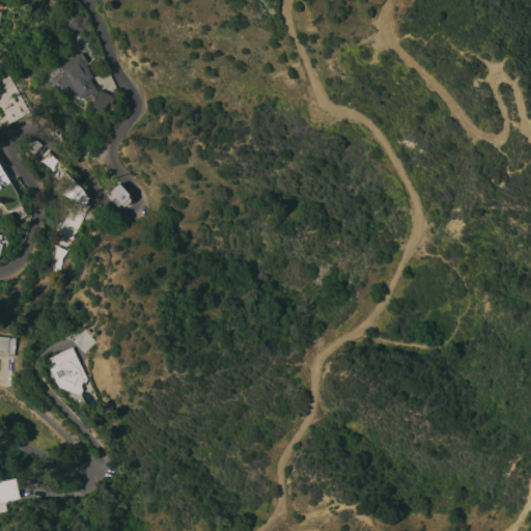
[(81,53),(87,63),(85,65),(99,87),(94,89),(98,91),(99,89),(110,95),(110,96),(113,99),(110,104),(107,103),(103,112),(92,107),(91,104),(93,99),(89,92),(79,99),(59,67),(81,53)]
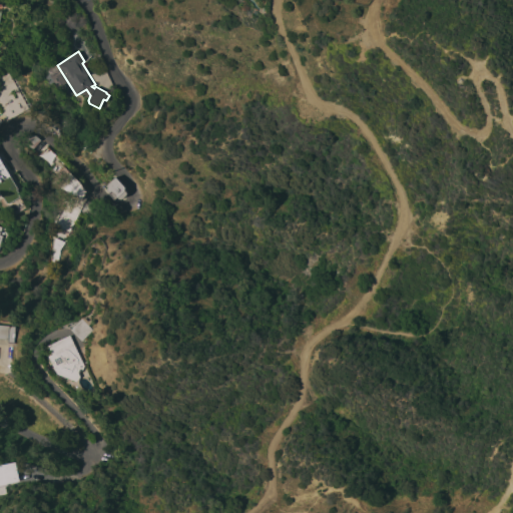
[(0,109),(0,76),(8,72),(8,73),(11,71),(30,106),(27,108),(28,108),(6,120),(0,109)]
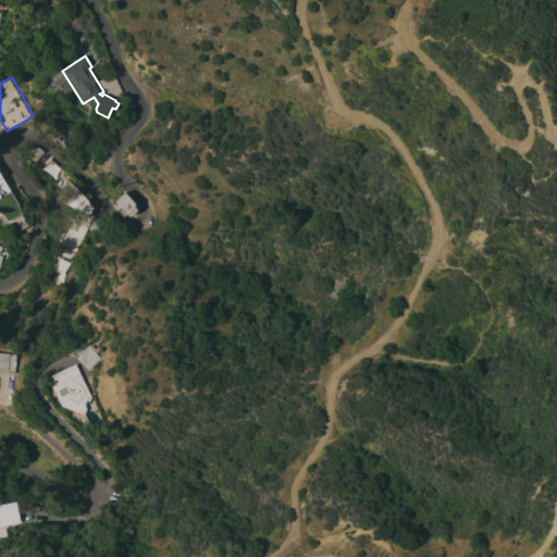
[(54,136),(70,124),(78,135),(62,147),(54,136)]
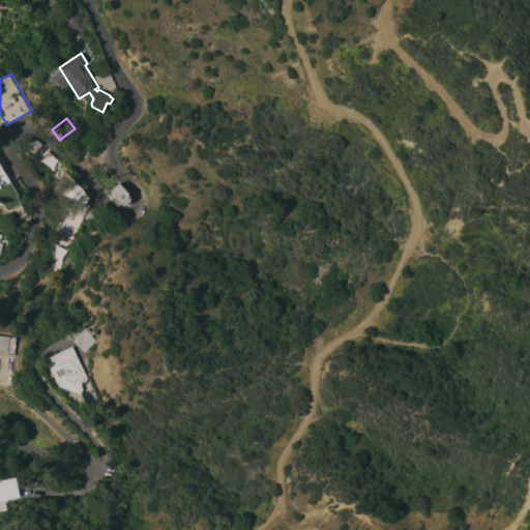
[(38,163),(52,170),(57,159),(43,153),(38,163)]
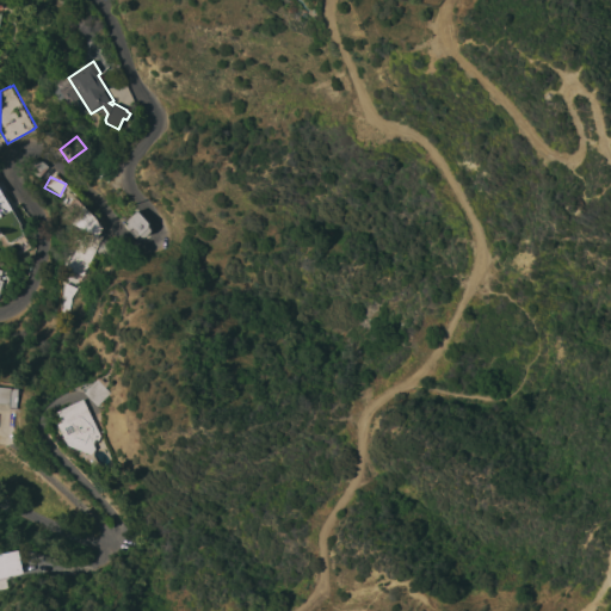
[(0,190),(22,227),(23,229),(22,230),(25,236),(11,245),(6,244),(0,233),(0,190)]
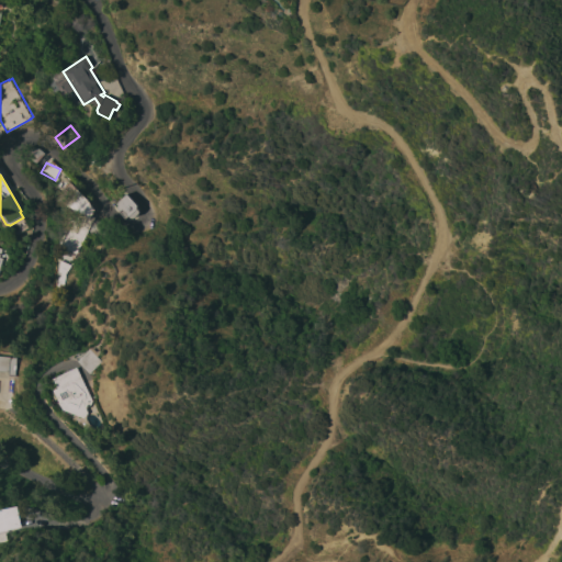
[(87,214),(94,217),(75,255),(60,247),(78,213),(57,202),(68,182),(87,201),(90,208),(87,214)]
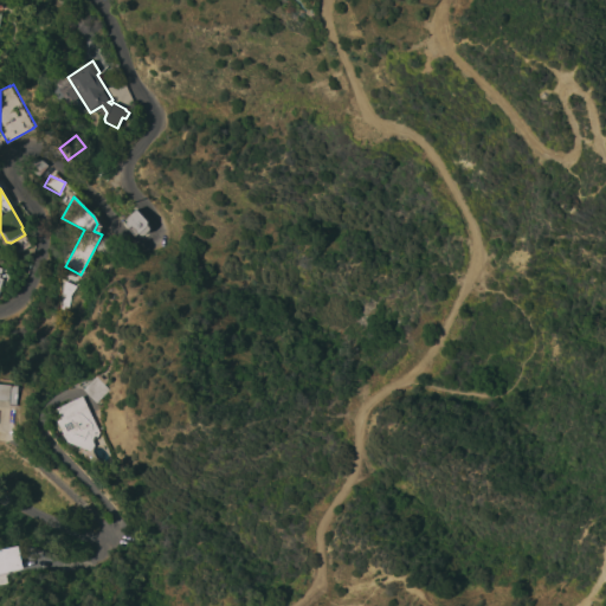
[(126,223),(126,221),(126,218),(135,210),(146,221),(146,225),(148,227),(148,229),(142,234),(139,234),(137,233),(135,236),(133,236),(124,224),(126,223)]
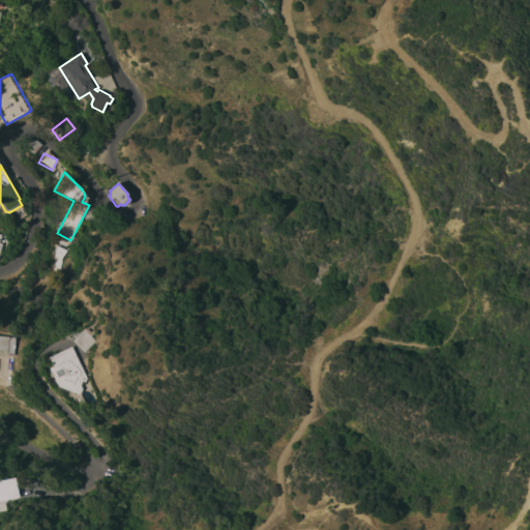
[(101,213),(100,215),(102,216),(99,226),(96,224),(95,225),(83,217),(89,207),(101,213)]
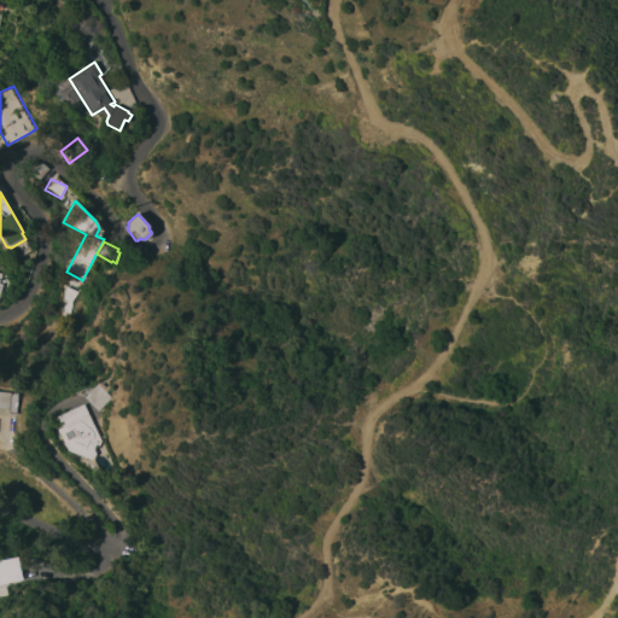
[(77,292),(71,301),(71,303),(68,319),(62,319),(64,302),(63,302),(65,286),(77,292)]
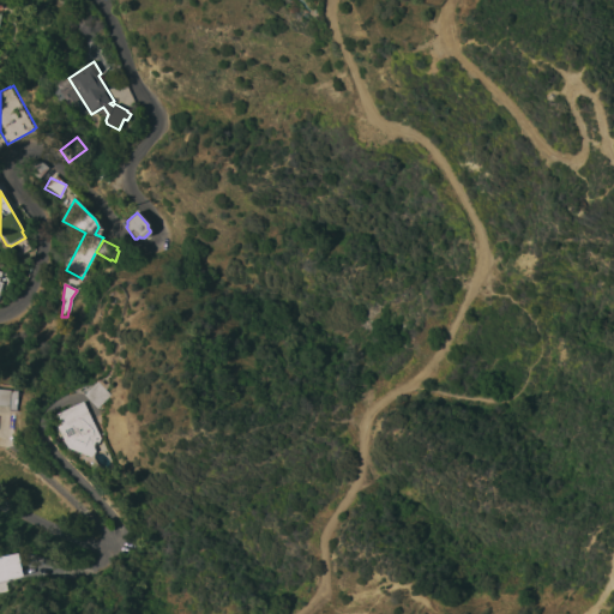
[(97,381),(98,383),(101,380),(104,385),(107,383),(109,385),(106,389),(110,395),(97,408),(84,395),(97,381)]
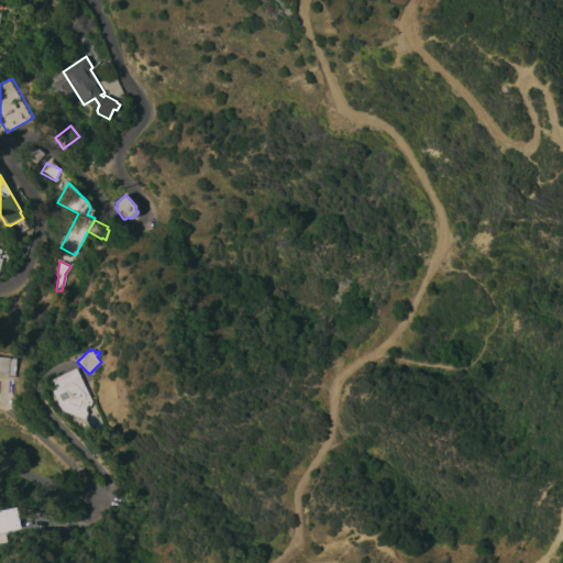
[(0,356),(17,359),(14,378),(8,377),(9,373),(0,372),(0,356)]
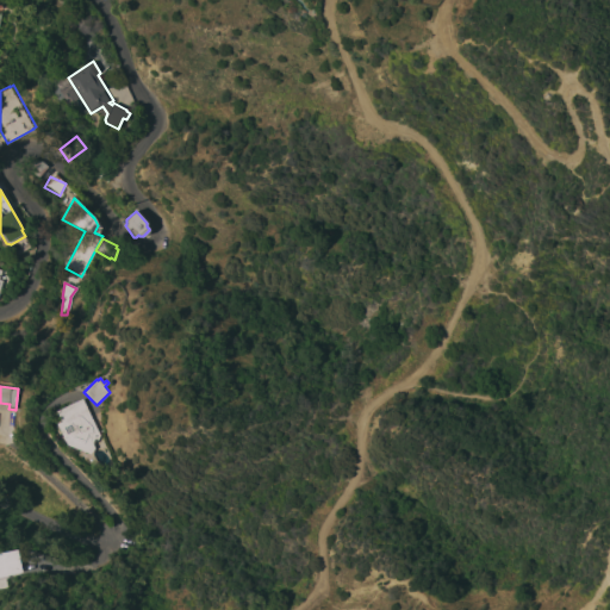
[(82,399),(100,435),(97,441),(93,440),(92,442),(94,448),(89,453),(67,444),(56,423),(61,421),(57,411),(82,399)]
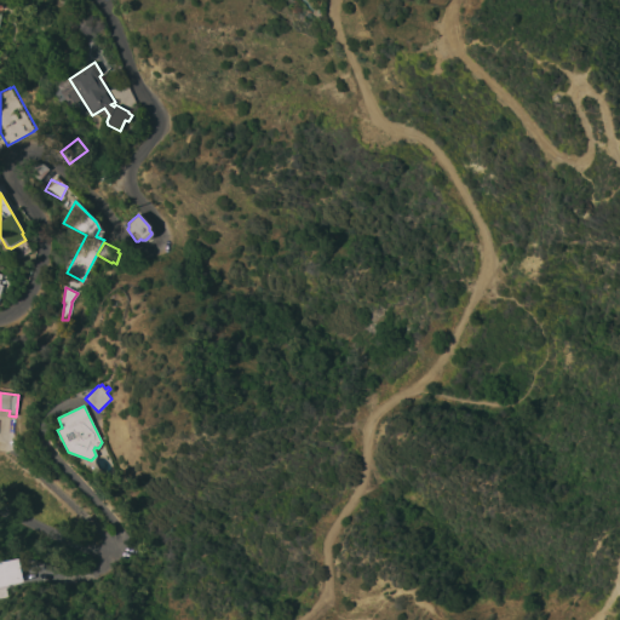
[(0,589),(0,561),(17,557),(22,581),(6,585),(7,587),(0,589)]
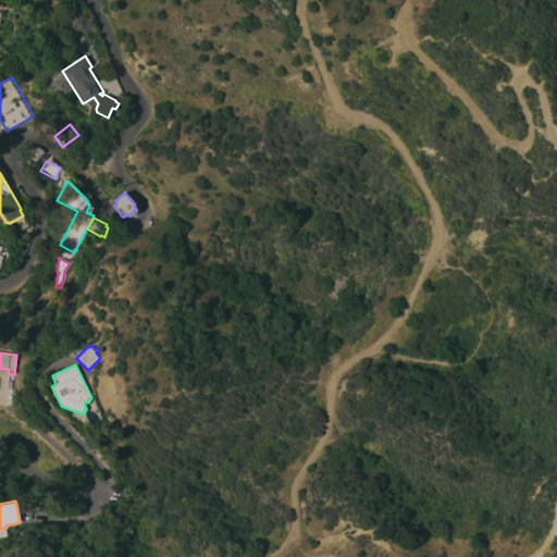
[(81,522),(79,507),(22,508),(22,524),(81,522)]
